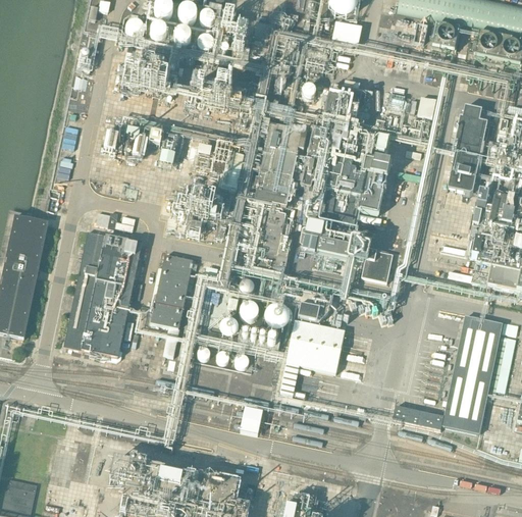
[(100,0),(98,8),(108,10),(110,0),(100,0)]
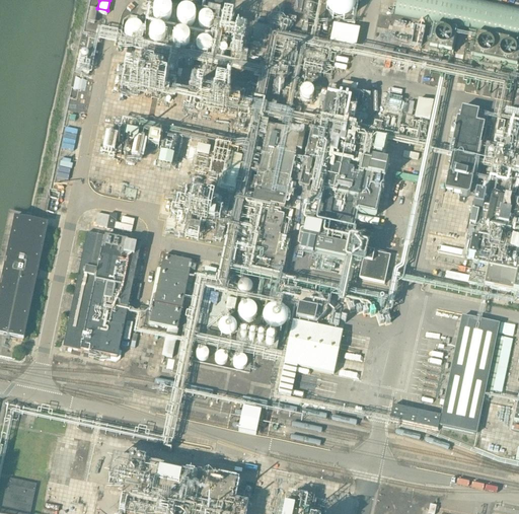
[(170,8),(170,7),(170,6),(169,4),(169,3),(167,1),(166,0),(164,0),(159,0),(157,0),(156,1),(154,2),(153,4),(153,5),(152,6),(152,7),(152,8),(152,9),(152,10),(152,11),(153,12),(153,13),(154,13),(154,14),(155,15),(156,16),(157,16),(158,17),(160,17),(162,17),(163,17),(164,17),(165,17),(166,16),(168,15),(169,13),(170,12),(170,10),(170,9),(170,8)]
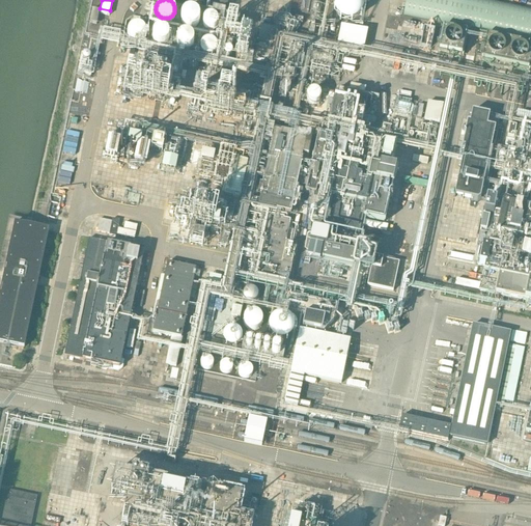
[(362,0),(332,0),(332,1),(333,3),(333,5),(334,7),(335,8),(336,9),(337,10),(339,11),(340,12),(342,14),(343,14),(345,15),(347,15),(350,14),(352,14),(353,14),(355,12),(357,10),(358,9),(359,7),(360,5),(361,4),(361,3),(361,2),(362,1),(362,0)]
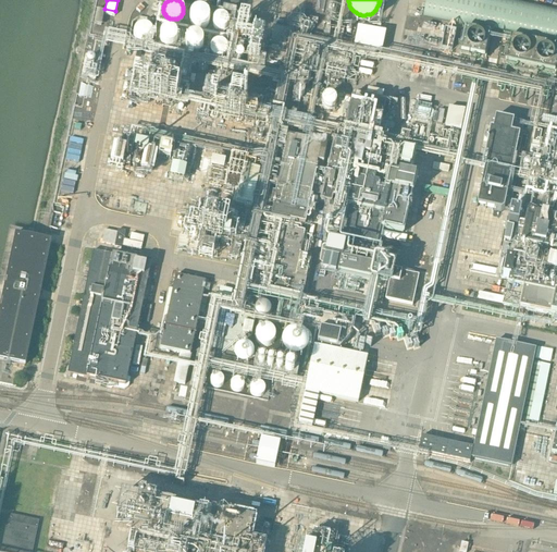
[(556,3),(540,0),(423,0),(422,8),(556,36),(556,3)]
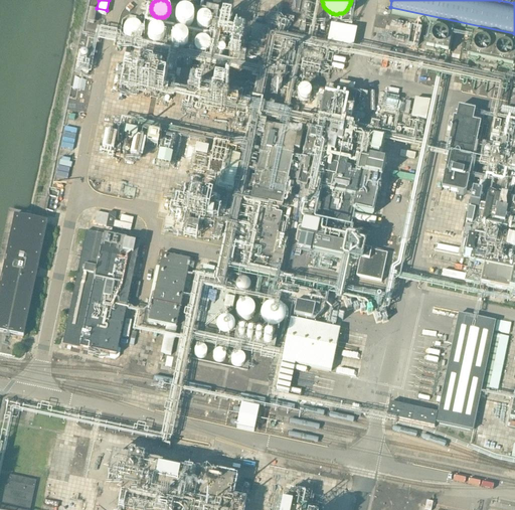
[(90,4),(87,17),(94,18),(96,6),(90,4)]
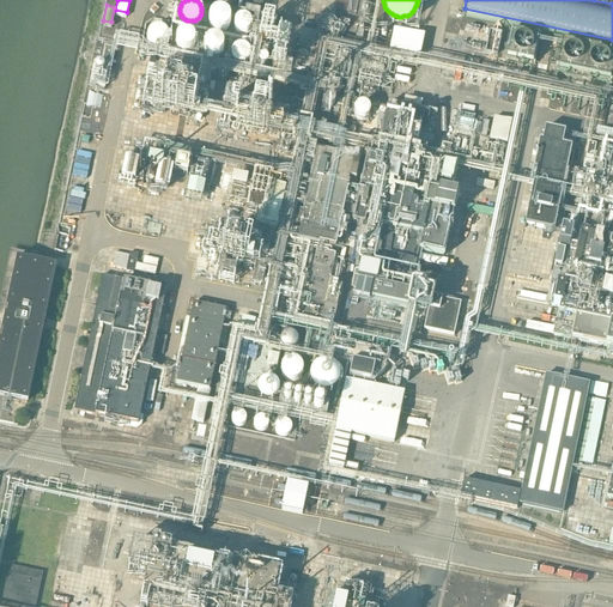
[(231,16),(231,14),(230,14),(230,13),(230,12),(229,11),(228,8),(226,7),(225,6),(224,6),(223,5),(220,5),(219,5),(217,5),(216,6),(213,7),(212,10),(211,11),(210,12),(210,13),(210,14),(210,16),(210,17),(210,18),(210,20),(211,20),(211,23),(212,23),(213,24),(214,25),(216,25),(218,26),(219,26),(220,26),(223,26),(224,25),(226,25),(226,24),(228,23),(229,22),(230,19),(230,18),(231,17),(231,16)]
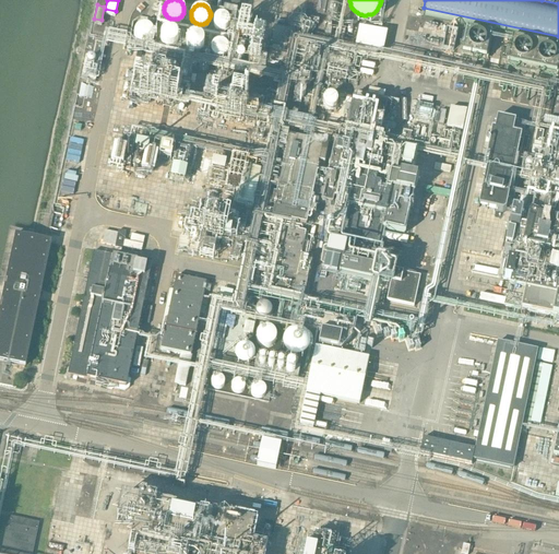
[(229,19),(228,16),(228,15),(227,14),(226,13),(225,12),(224,12),(223,12),(222,11),(221,11),(219,12),(218,12),(217,13),(216,14),(215,14),(215,15),(214,16),(214,18),(214,19),(214,20),(214,21),(214,22),(215,23),(215,24),(216,25),(217,25),(218,26),(219,26),(221,26),(222,26),(223,26),(224,26),(225,25),(226,25),(227,24),(228,23),(228,22),(229,20),(229,19)]
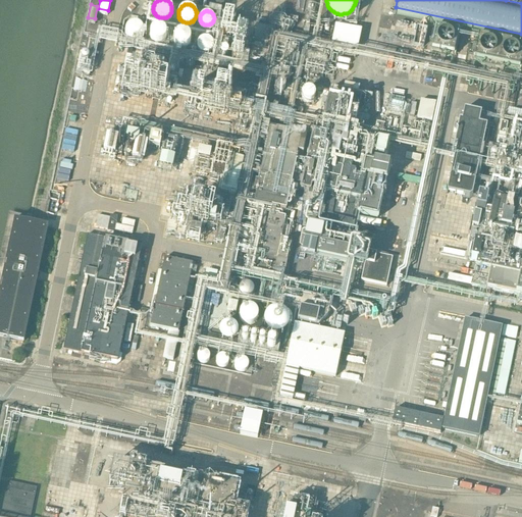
[(125,26),(124,27),(124,28),(124,29),(125,29),(125,30),(125,31),(125,32),(126,33),(127,34),(128,35),(129,36),(131,36),(132,37),(133,37),(134,37),(136,37),(137,37),(138,37),(139,36),(140,35),(141,35),(141,34),(142,34),(142,33),(143,32),(143,31),(144,30),(144,29),(144,28),(144,27),(144,26),(144,24),(143,24),(143,22),(142,21),(141,20),(139,19),(139,18),(137,18),(135,18),(134,18),(132,18),(129,19),(128,19),(128,20),(127,20),(126,22),(125,23),(125,24),(125,26)]
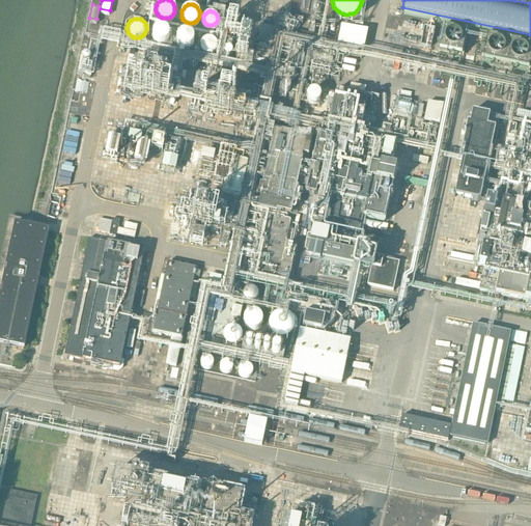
[(250,22),(243,20),(235,56),(244,57),(250,22)]
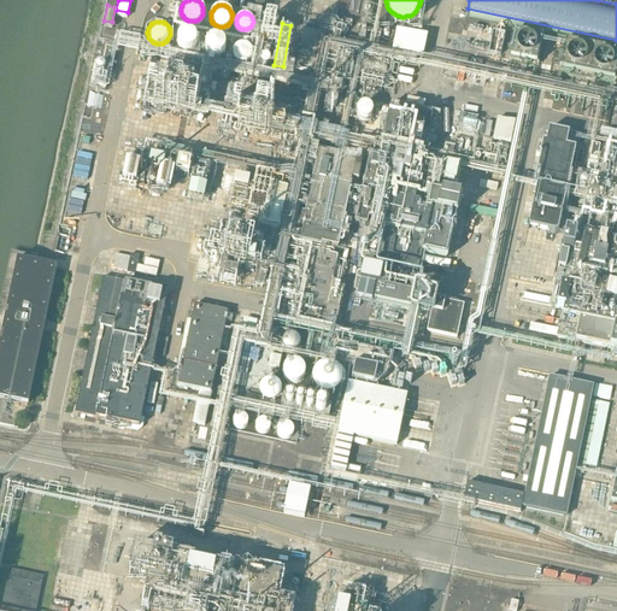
[(303,24),(293,70),(310,74),(319,28),(303,24)]
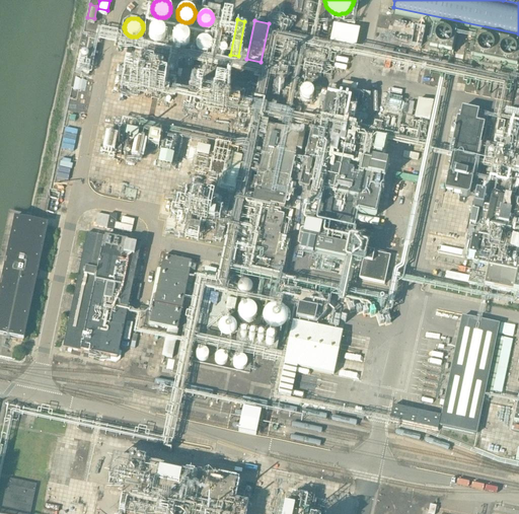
[(360,25),(334,20),(329,39),(356,44),(360,25)]
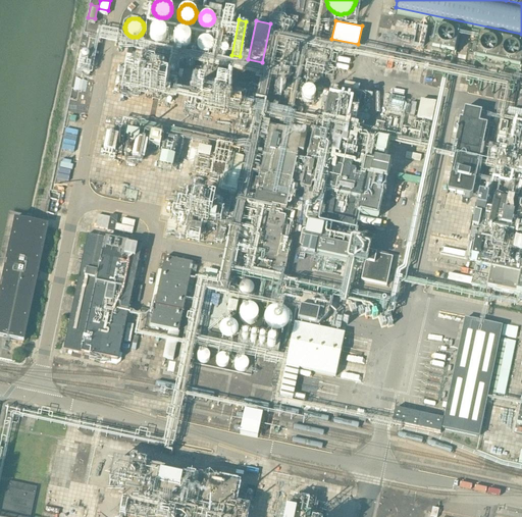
[(436,22),(431,45),(454,49),(459,27),(436,22)]
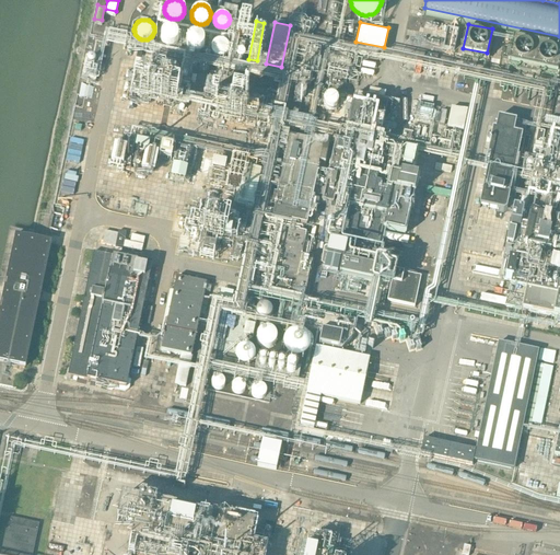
[(161,33),(161,34),(161,35),(161,36),(161,38),(162,39),(163,41),(163,42),(164,42),(165,43),(166,44),(167,44),(170,44),(171,44),(173,44),(174,43),(176,42),(176,41),(177,39),(178,37),(178,36),(178,35),(178,34),(178,33),(178,32),(177,31),(176,30),(175,29),(174,27),(172,26),(171,26),(170,26),(167,26),(166,27),(165,27),(164,29),(163,30),(162,31),(162,32),(161,33)]
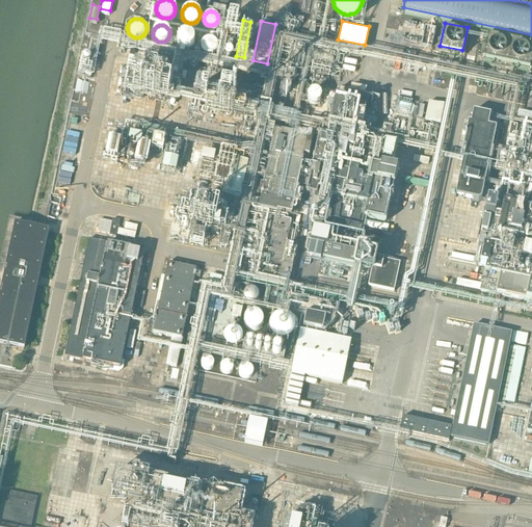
[(194,40),(194,38),(194,37),(193,35),(193,34),(192,33),(192,32),(190,31),(189,30),(188,30),(187,30),(186,30),(185,30),(184,30),(182,30),(181,31),(180,32),(179,32),(179,33),(178,34),(178,36),(178,37),(177,38),(178,40),(178,41),(178,42),(179,43),(180,44),(181,45),(181,46),(183,46),(184,47),(185,47),(186,47),(187,47),(189,46),(190,46),(191,45),(192,44),(192,43),(193,42),(193,41),(194,40)]
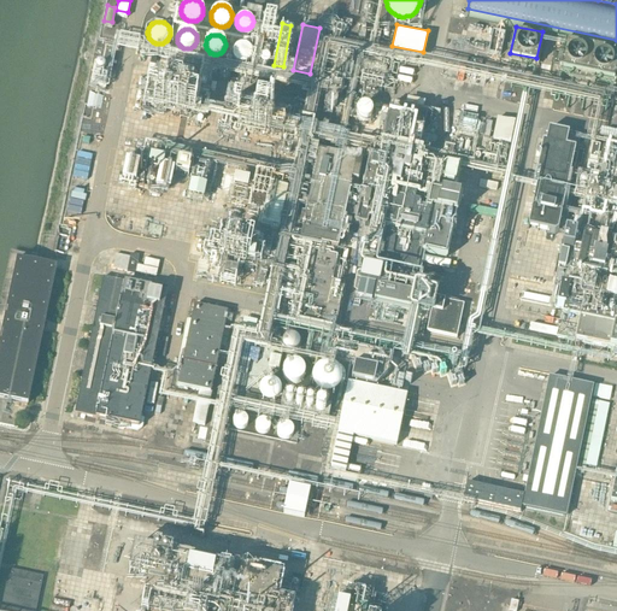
[(556,63),(569,66),(568,71),(594,77),(595,72),(612,76),(616,48),(616,46),(562,35),(556,63)]
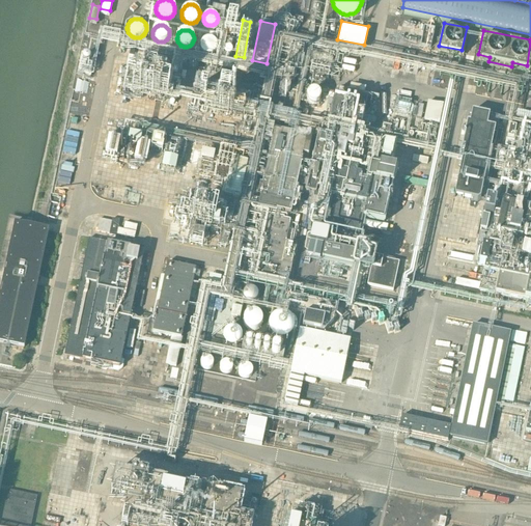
[(201,40),(200,42),(200,43),(200,44),(200,45),(201,46),(201,47),(202,48),(203,49),(204,50),(205,51),(206,51),(207,51),(210,51),(211,51),(212,51),(213,51),(214,50),(215,49),(216,48),(217,46),(217,45),(217,44),(218,44),(217,42),(217,40),(217,39),(216,37),(215,36),(214,36),(213,35),(212,35),(211,34),(208,34),(207,34),(206,35),(205,35),(204,36),(203,36),(202,37),(202,38),(201,39),(201,40)]
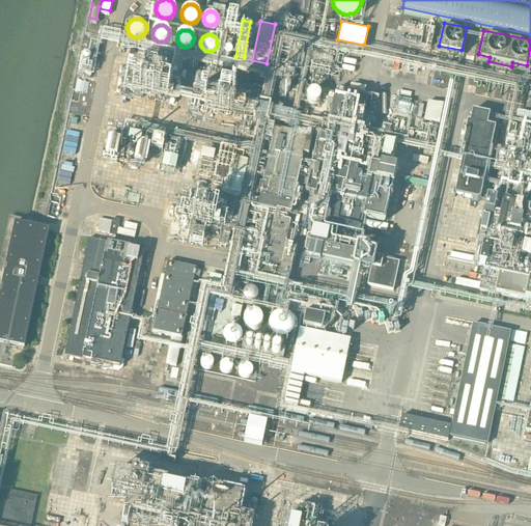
[(232,48),(232,47),(232,46),(232,45),(231,44),(230,44),(229,43),(228,43),(227,43),(226,44),(225,44),(225,45),(224,46),(224,47),(224,48),(224,49),(224,50),(225,50),(226,51),(227,52),(228,52),(229,52),(230,51),(231,50),(232,50),(232,49),(232,48)]
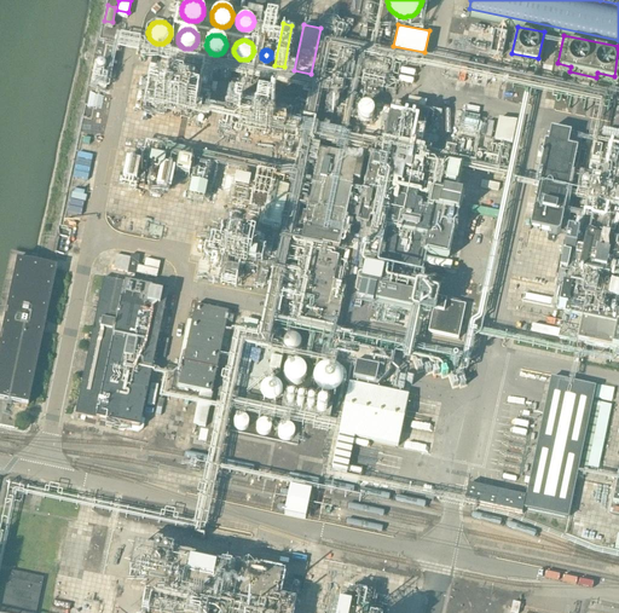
[(133,102),(203,116),(210,76),(194,73),(194,68),(172,63),(169,74),(146,69),(144,85),(137,82),(133,102)]
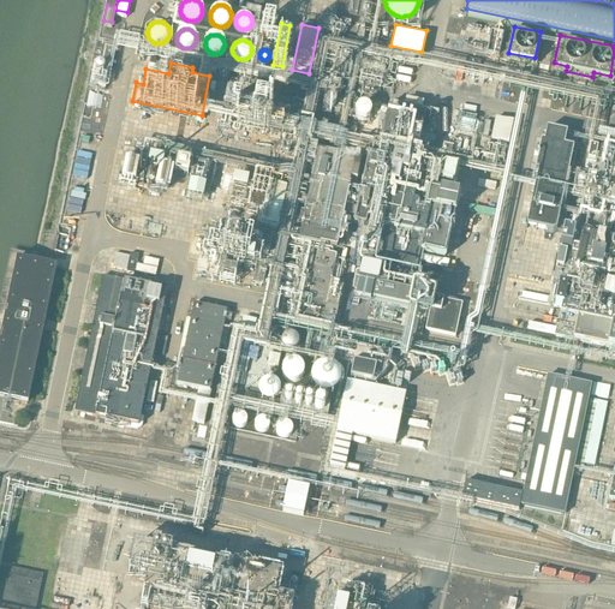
[(326,97),(326,99),(327,100),(327,101),(328,102),(329,103),(330,103),(332,103),(333,103),(334,102),(335,102),(335,101),(335,100),(336,100),(336,99),(336,97),(336,96),(335,95),(334,94),(333,94),(332,93),(330,93),(329,94),(328,95),(327,95),(327,96),(326,97)]
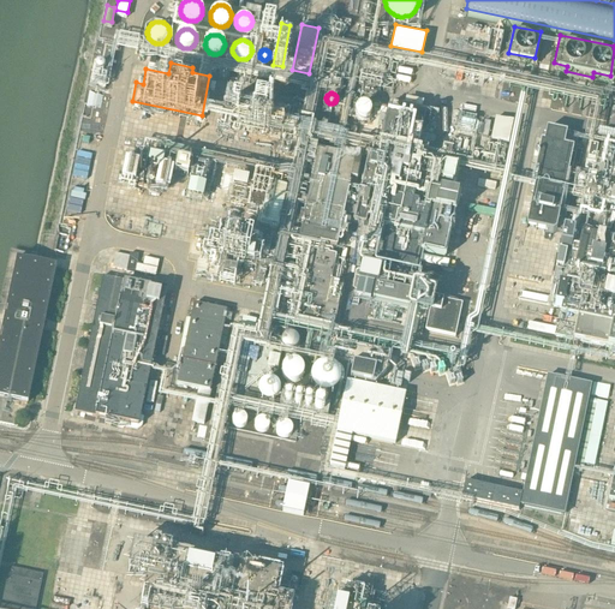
[(287,145),(290,127),(297,129),(302,96),(293,94),(292,101),(285,99),(282,108),(219,95),(218,103),(222,105),(220,112),(227,114),(226,121),(279,132),(280,125),(284,126),(280,143),(287,145)]
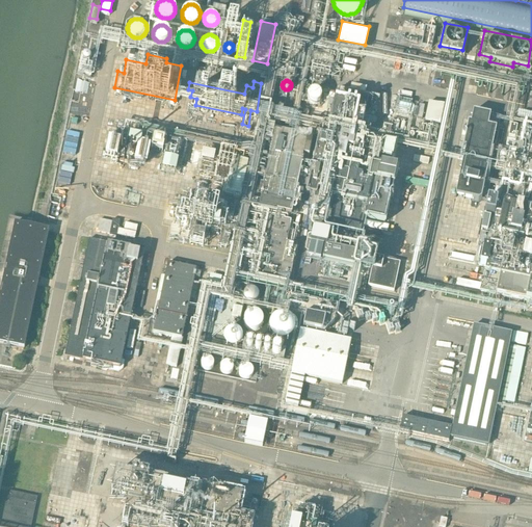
[(321,90),(320,89),(319,88),(319,87),(318,86),(317,86),(316,86),(315,85),(313,85),(312,86),(311,86),(310,87),(309,87),(309,88),(308,89),(308,90),(308,91),(308,93),(308,94),(308,95),(308,96),(309,97),(309,98),(310,98),(311,99),(312,99),(313,100),(314,100),(316,100),(317,99),(318,99),(318,98),(319,98),(319,97),(320,96),(321,95),(321,94),(321,91),(321,90)]
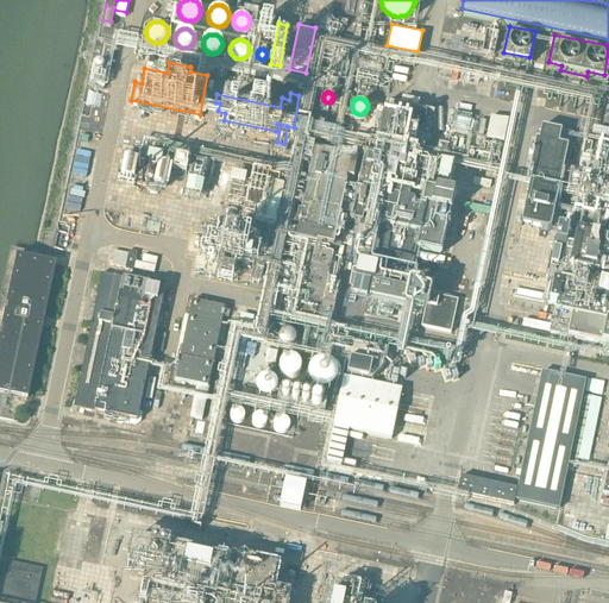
[(406,301),(418,245),(441,249),(454,189),(435,184),(435,187),(433,187),(435,171),(438,173),(438,174),(450,176),(453,159),(412,152),(418,125),(407,124),(409,111),(384,107),(378,136),(370,134),(368,145),(362,144),(360,152),(363,152),(351,215),(360,217),(355,247),(360,249),(355,276),(371,278),(369,294),(406,301)]
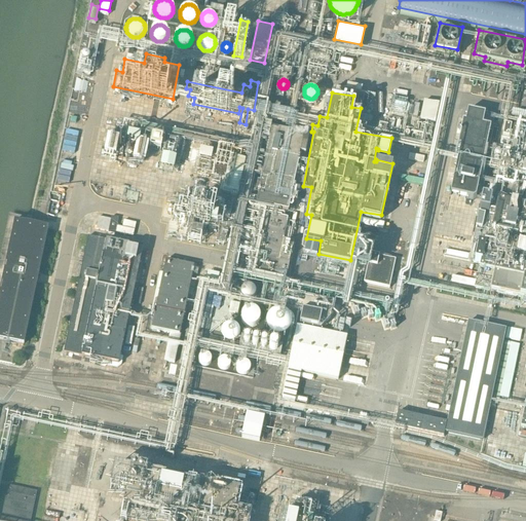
[(423,97),(420,115),(436,118),(439,100),(423,97)]
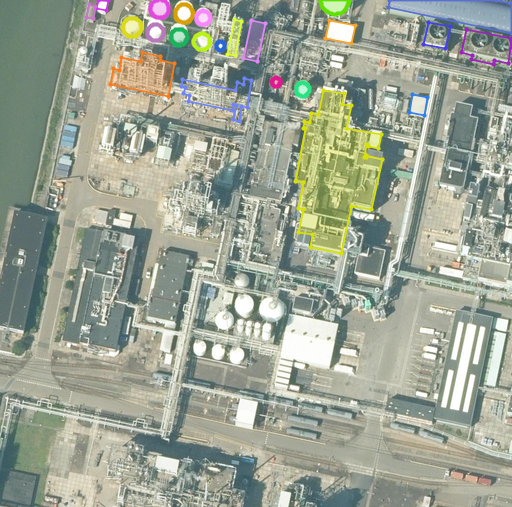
[(468,167),(477,119),(470,117),(472,106),(455,103),(453,114),(450,113),(445,138),(447,138),(443,162),(468,167)]
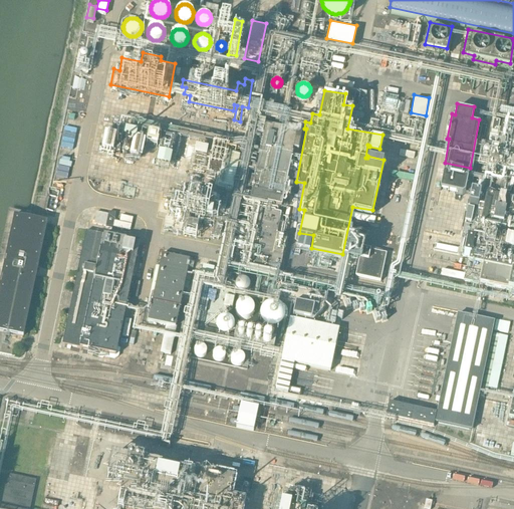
[(481,112),(480,112),(480,111),(479,110),(478,110),(477,110),(476,110),(475,110),(474,110),(474,111),(473,111),(473,112),(473,113),(473,114),(473,115),(473,116),(474,116),(475,117),(476,118),(477,118),(478,118),(479,117),(480,117),(480,116),(481,115),(481,114),(481,113),(481,112)]
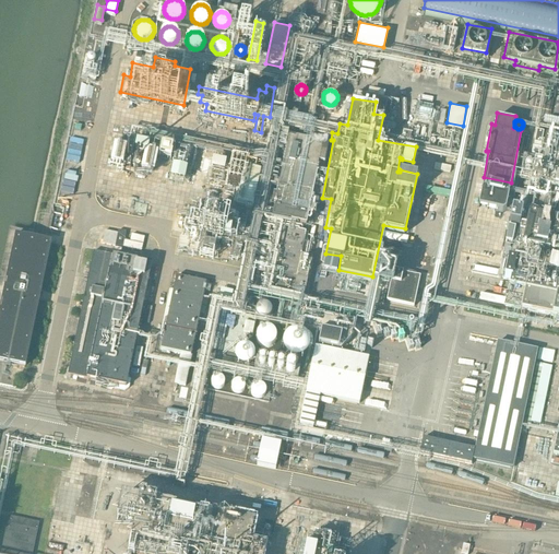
[(536,128),(534,140),(542,141),(544,129),(536,128)]
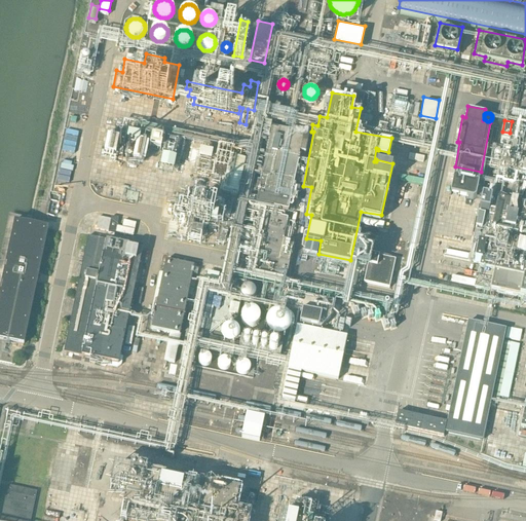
[(272,123),(257,196),(289,202),(297,157),(302,158),(307,131),(272,123)]
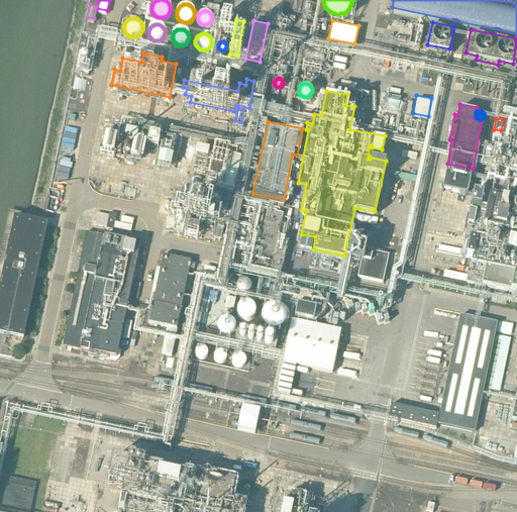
[(461,245),(460,252),(472,254),(467,279),(511,288),(516,257),(516,227),(508,222),(516,178),(516,123),(508,122),(502,152),(494,150),(487,182),(481,181),(479,194),(473,193),(470,211),(466,227),(464,235),(470,237),(468,246),(461,245)]
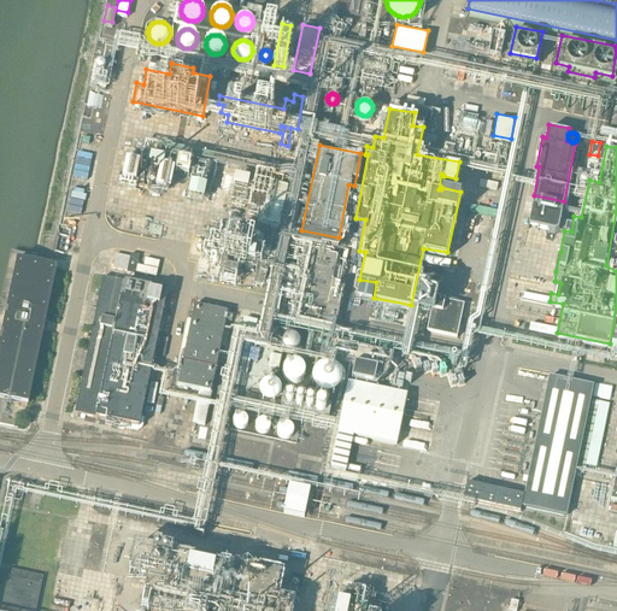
[(270,181),(262,221),(280,224),(288,184),(270,181)]
